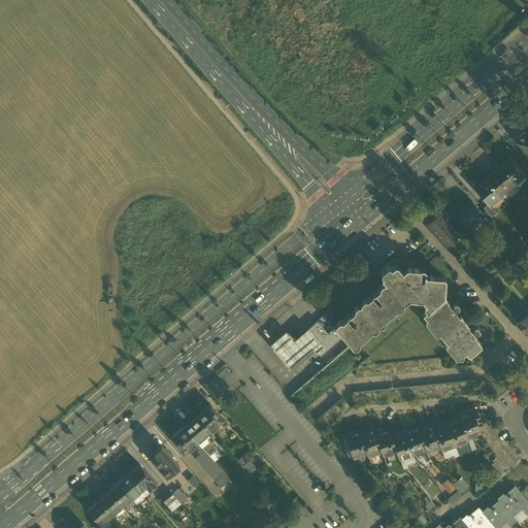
[(527,130),(526,133),(525,132),(520,136),(521,137),(517,141),(525,151),(527,154),(527,130)]
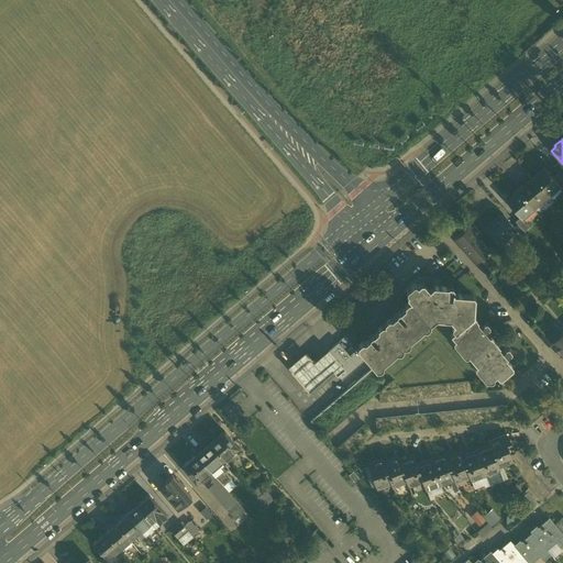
[(562,164),(560,161),(553,166),(559,173),(562,177),(562,164)]
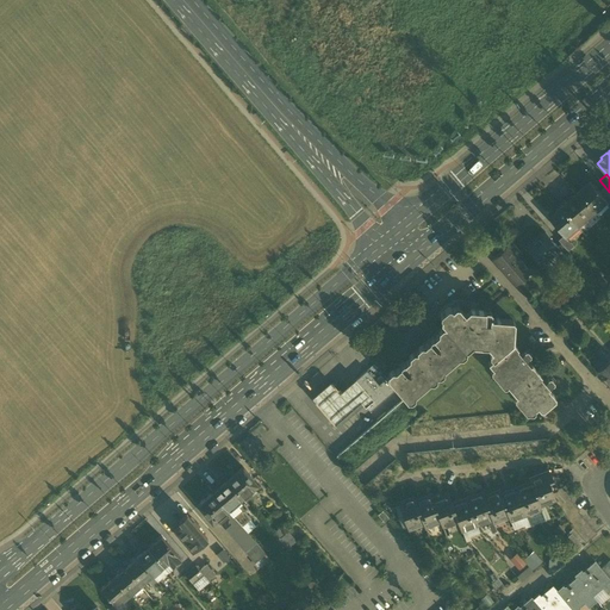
[(599,192),(590,181),(578,192),(595,211),(607,201),(607,200),(599,192)]
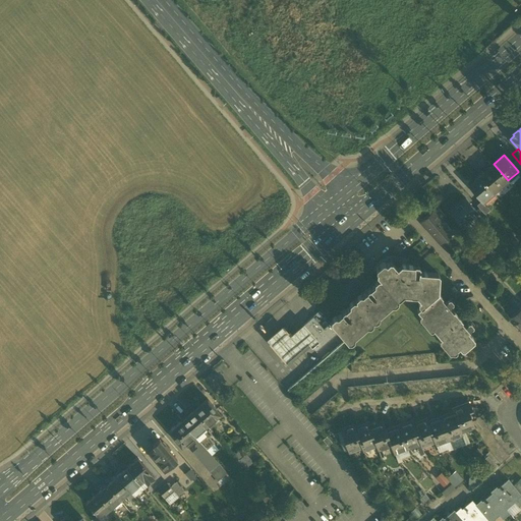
[(520,172),(520,164),(517,160),(512,164),(518,171),(518,172),(519,174),(520,172)]
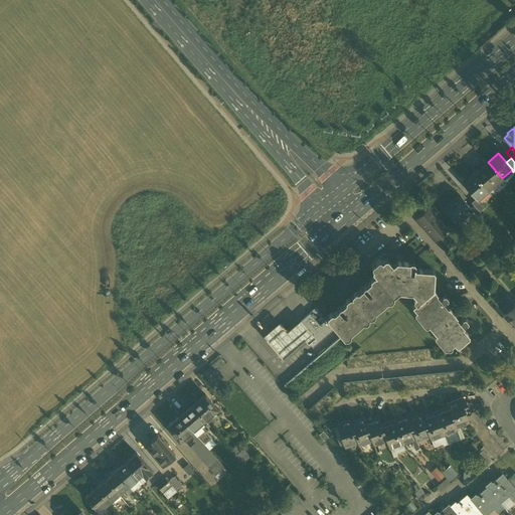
[(488,162),(474,174),(487,190),(502,178),(488,162)]
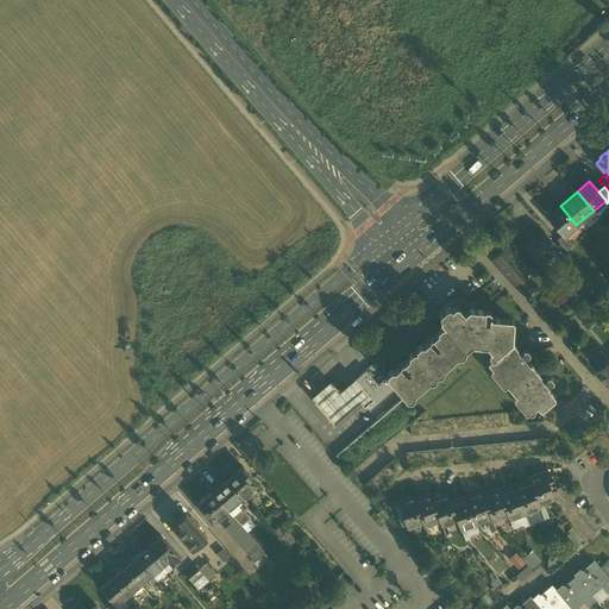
[(576,225),(560,206),(546,218),(563,236),(563,237),(564,237),(576,225)]
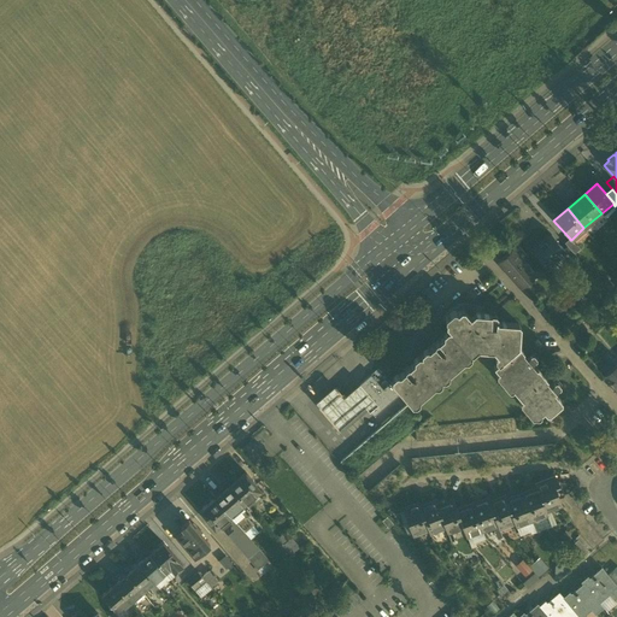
[(551,235),(533,252),(545,266),(554,258),(556,260),(565,252),(551,235)]
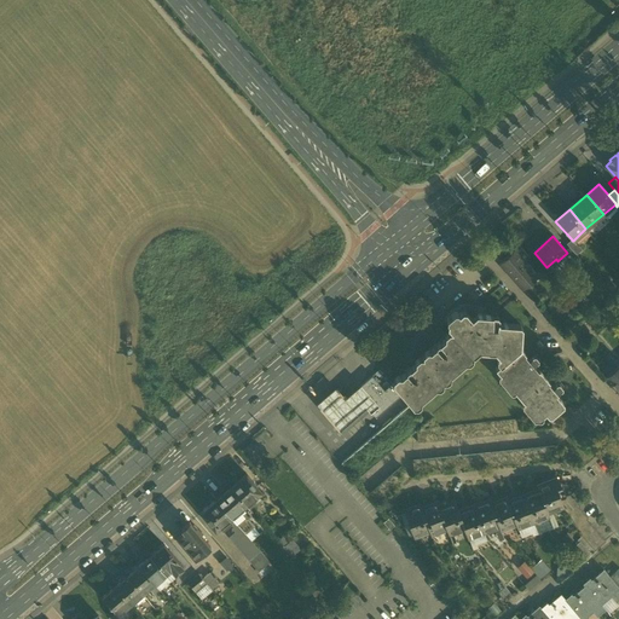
[(582,250),(573,241),(572,241),(572,239),(567,244),(576,255),(582,250)]
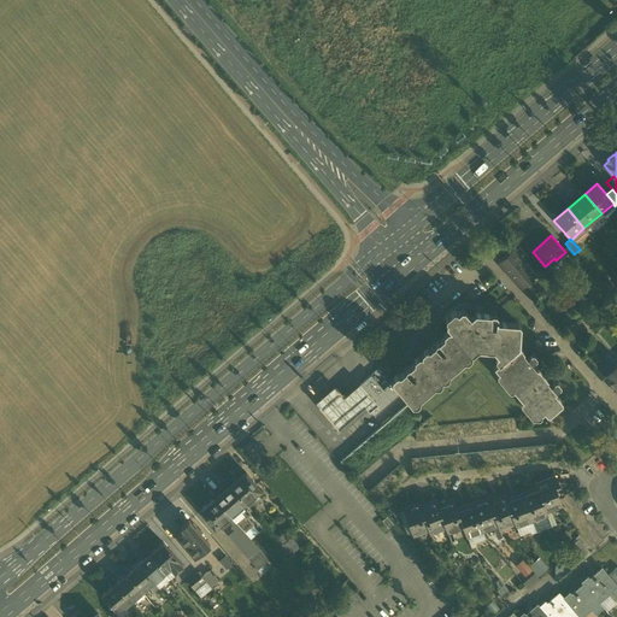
[(533,272),(512,250),(499,260),(519,285),(533,272)]
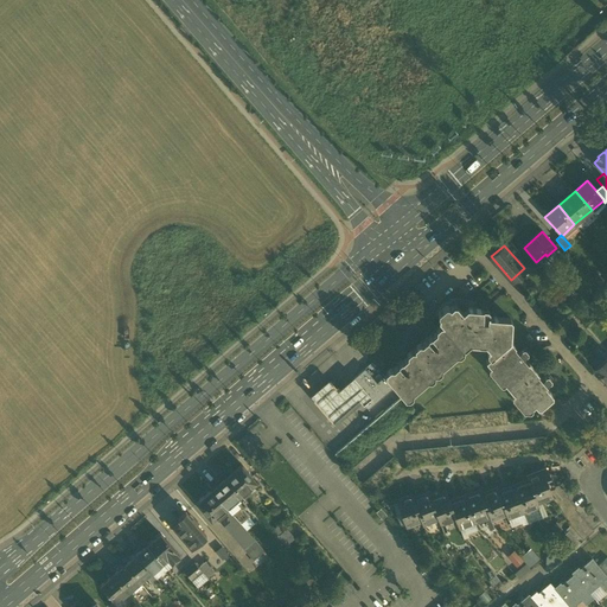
[(487,310),(467,308),(461,313),(455,306),(453,305),(439,318),(439,320),(443,326),(460,345),(467,339),(472,340),(472,344),(479,345),(479,340),(486,342),(485,345),(494,355),(510,342),(512,320),(510,318),(489,317),(489,312),(487,310)]
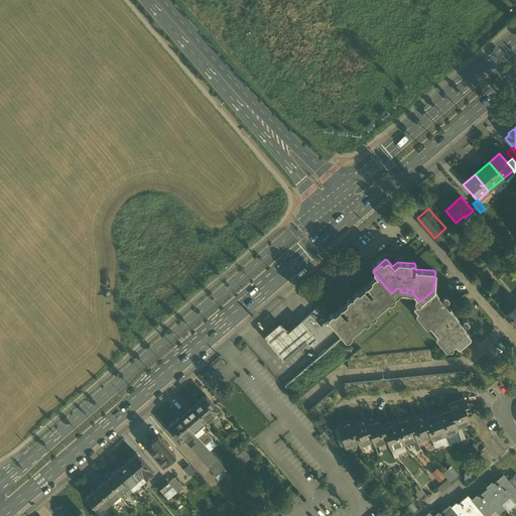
[(377,277),(353,298),(370,317),(394,296),(391,293),(377,277)]
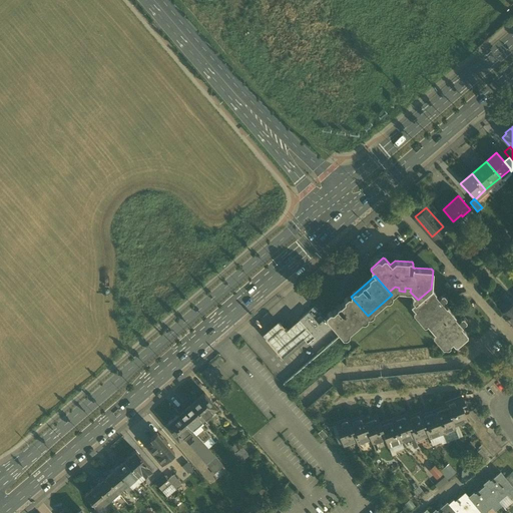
[(418,300),(411,306),(430,329),(451,312),(447,307),(444,309),(440,306),(446,300),(446,299),(444,296),(442,296),(436,301),(432,296),(435,294),(431,289),(418,300)]
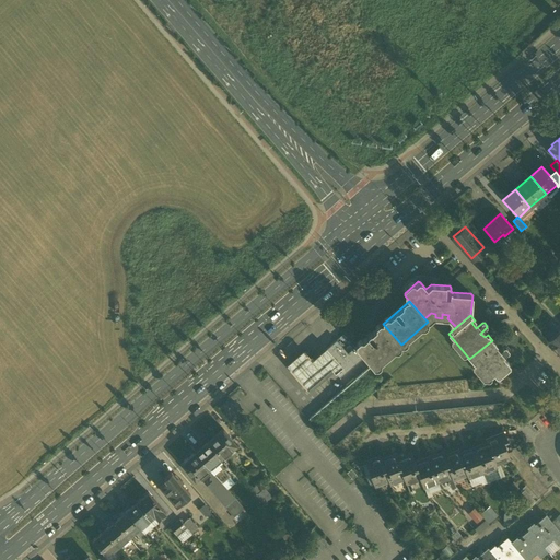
[(383,324),(356,347),(374,368),(401,345),(383,324)]
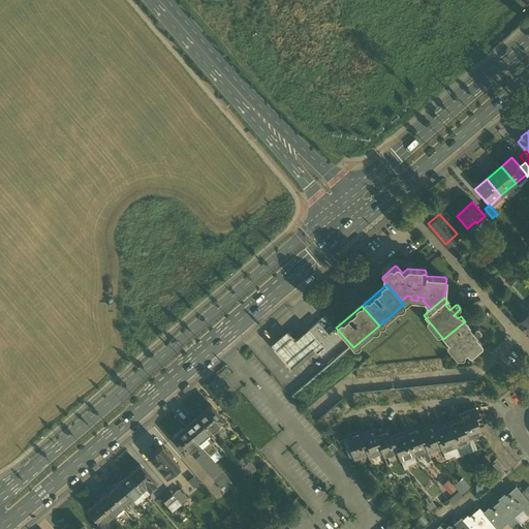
[(528,313),(520,321),(525,328),(528,332),(528,313)]
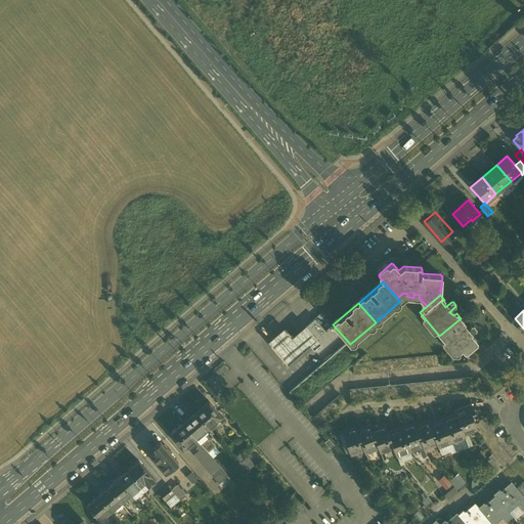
[(325,331),(315,318),(306,325),(320,343),(314,349),(317,353),(340,334),(332,324),(325,331)]
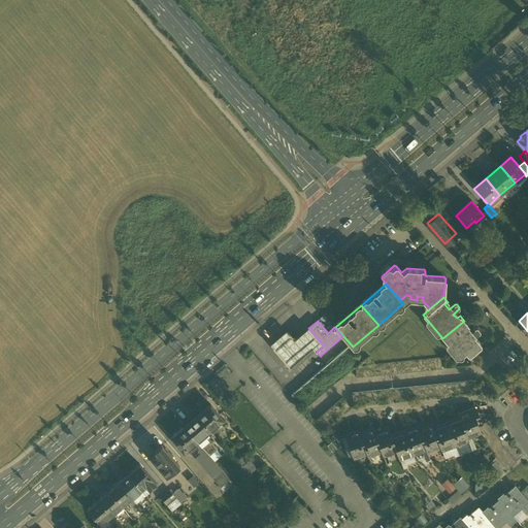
[(464,321),(442,338),(457,355),(463,356),(466,353),(468,356),(470,356),(481,348),(481,344),(474,337),(480,333),(480,331),(477,328),(475,328),(469,333),(465,328),(468,326),(464,321)]
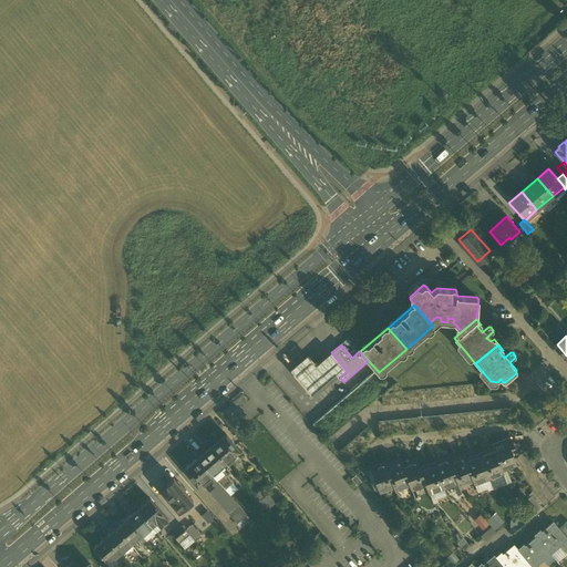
[(316,366),(307,356),(290,370),(311,394),(336,373),(339,378),(340,378),(339,377),(346,371),(330,353),(331,352),(316,366)]
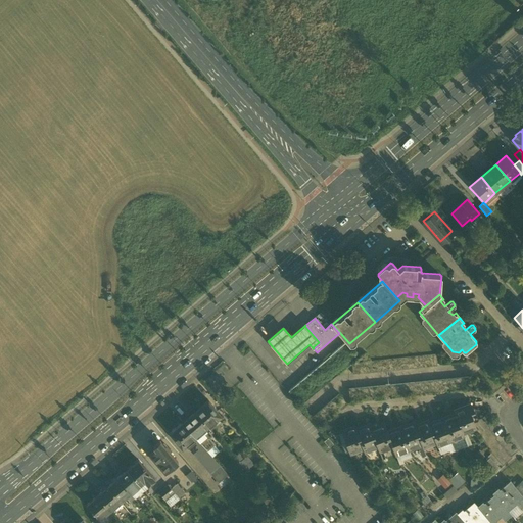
[(346,403),(339,395),(335,398),(342,408),(346,403)]
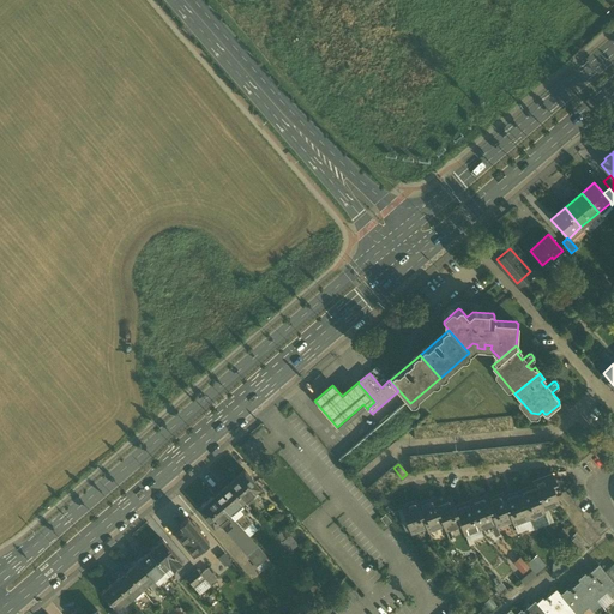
[(402,479),(393,468),(387,473),(396,483),(402,479)]
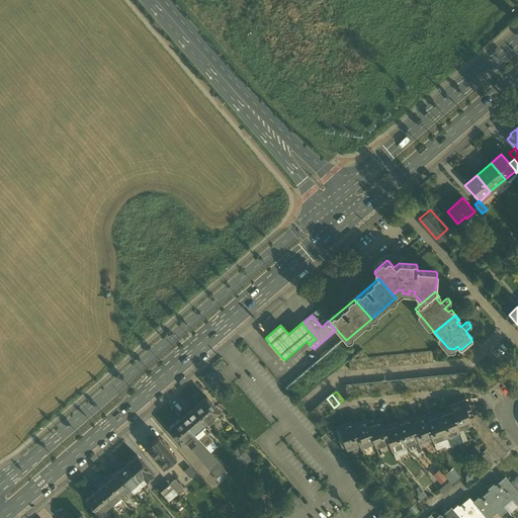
[(206,397),(193,408),(206,423),(211,418),(220,412),(206,397)]
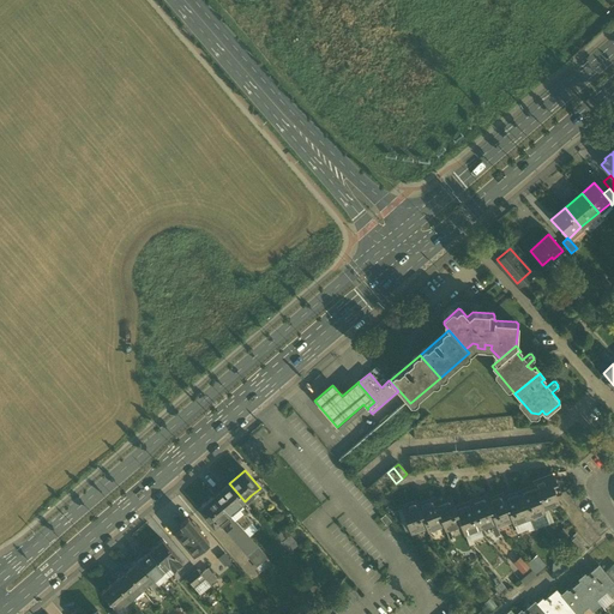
[(396,483),(387,473),(383,477),(391,488),(396,483)]
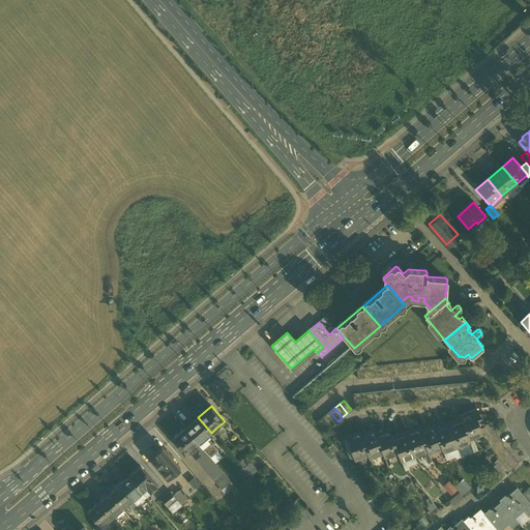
[(476,408),(466,412),(468,418),(478,414),(476,408)]
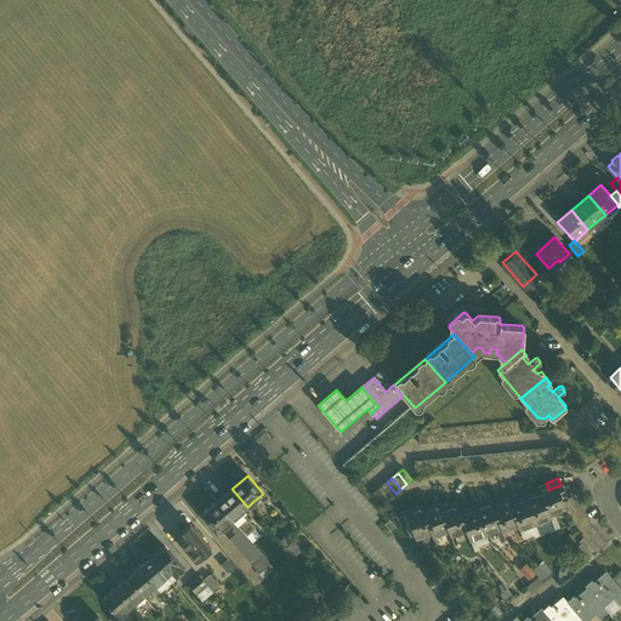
[(396,494),(387,483),(381,488),(391,499),(396,494)]
